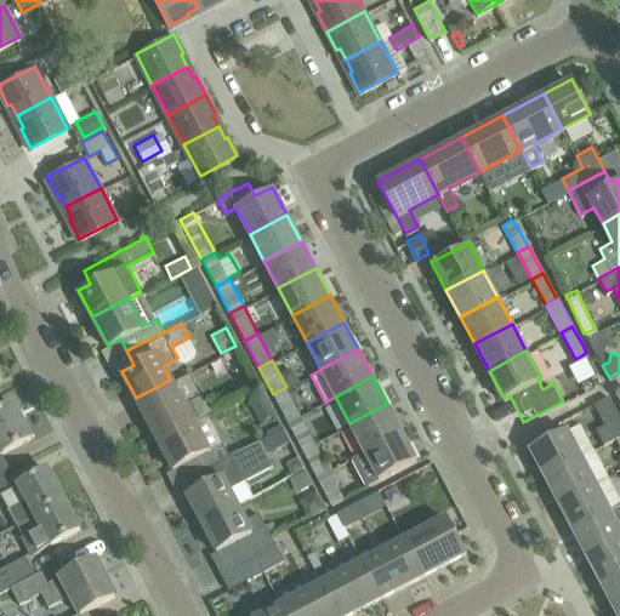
[(193,421),(170,380),(136,398),(158,439),(166,435),(193,421)]
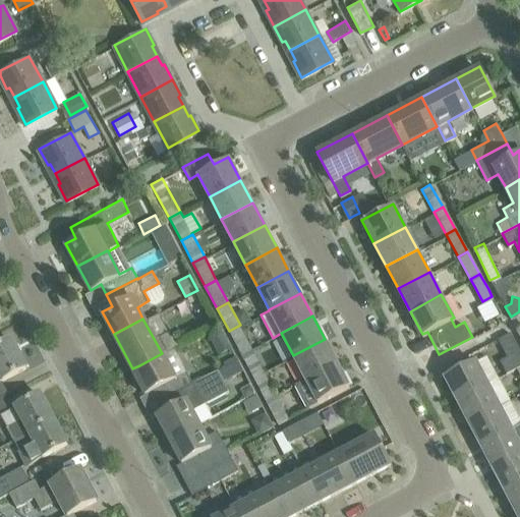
[(240,354),(252,347),(240,325),(229,331),(240,354)]
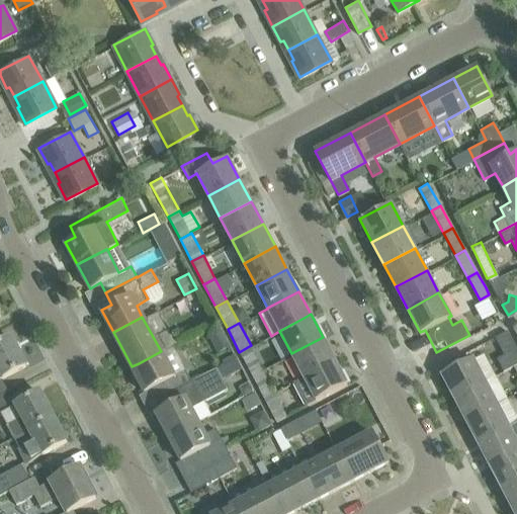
[(217,350),(230,343),(222,328),(207,335),(217,350)]
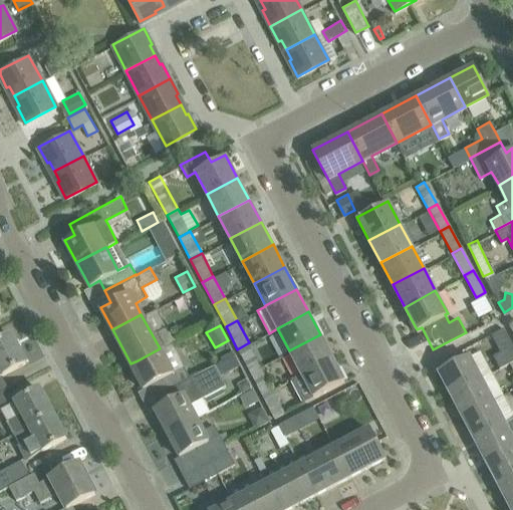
[(500,350),(493,353),(500,365),(508,361),(512,358),(512,341),(504,325),(491,332),(500,350)]
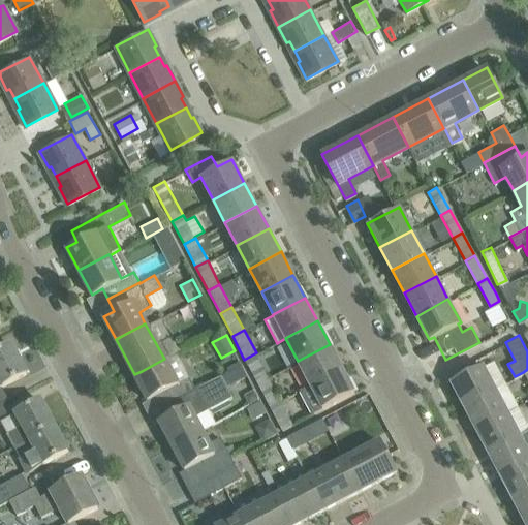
[(0,382),(1,384),(7,381),(26,371),(10,342),(4,345),(0,347),(0,382)]
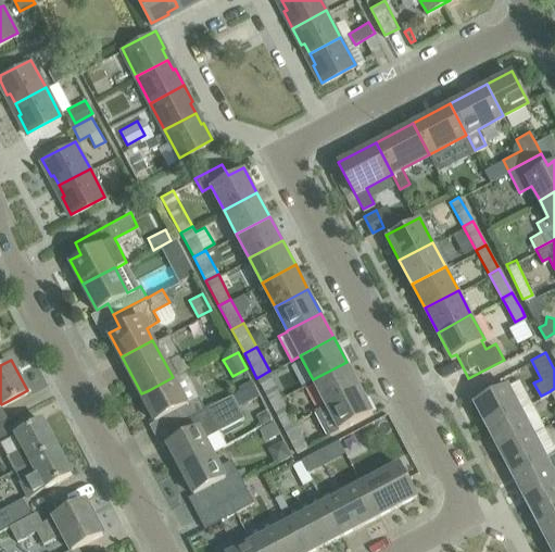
[(358,386),(347,362),(313,379),(326,403),(354,388),(358,386)]
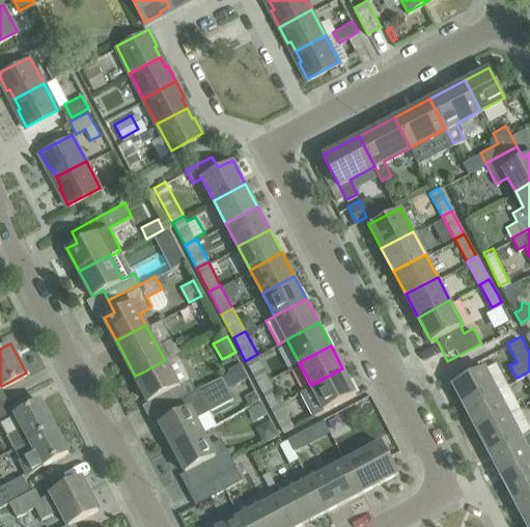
[(135,376),(147,400),(158,394),(164,405),(195,389),(190,378),(177,354),(176,354),(165,360),(142,372),(135,376)]
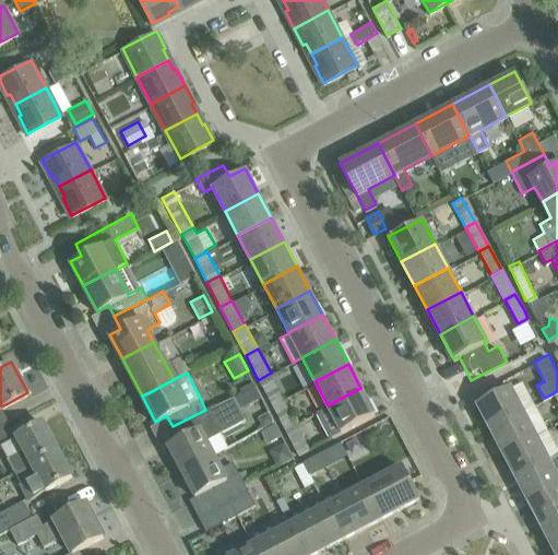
[(271,404),(284,398),(271,373),(258,380),(271,404)]
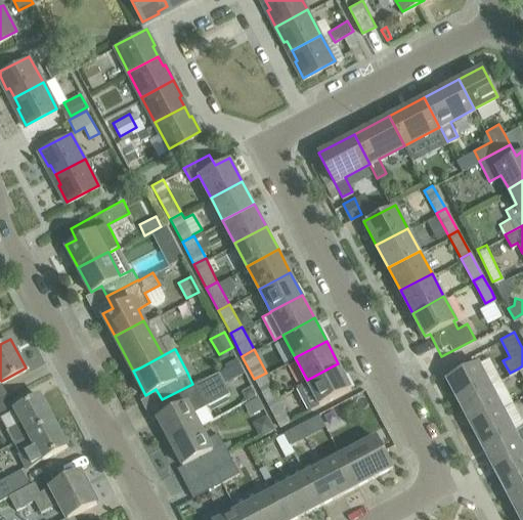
[(192,384),(162,399),(168,410),(158,417),(170,439),(200,424),(192,410),(228,391),(223,382),(245,371),(240,360),(192,384)]
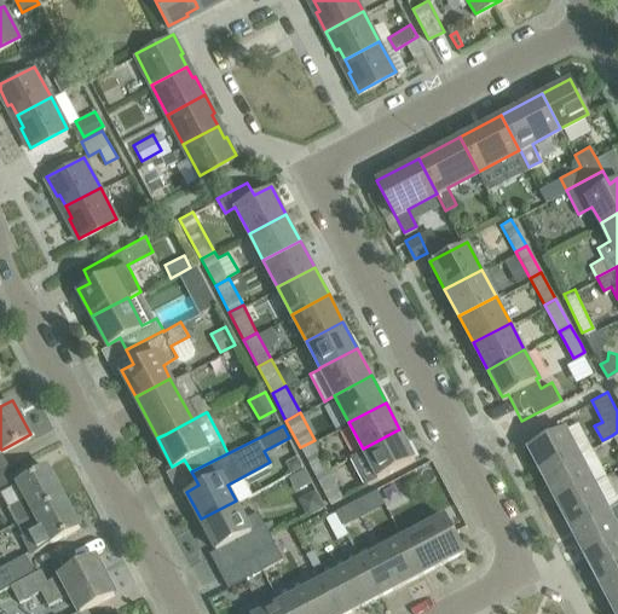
[(578,453),(576,447),(565,426),(527,445),(542,473),(578,453)]
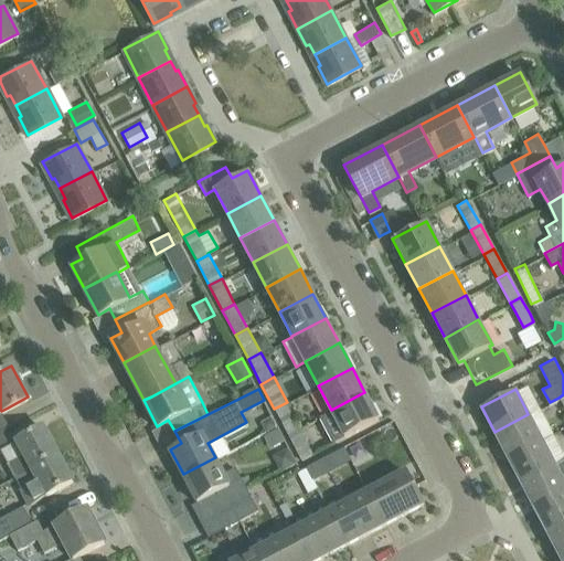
[(364,392),(360,394),(331,410),(344,435),(378,417),(364,392)]
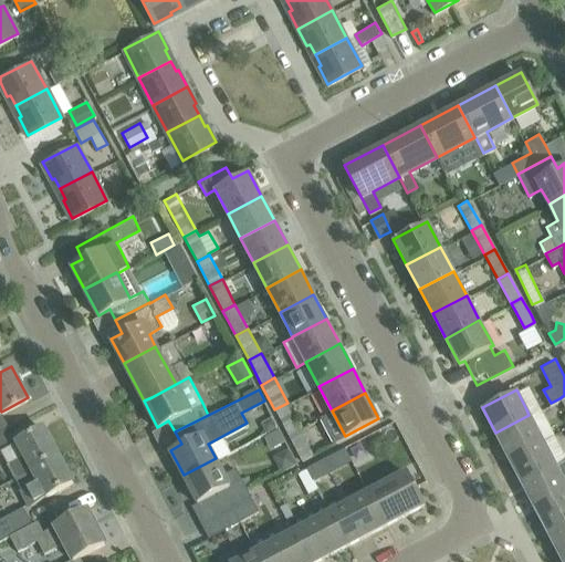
[(288,434),(300,427),(288,403),(274,409),(288,434)]
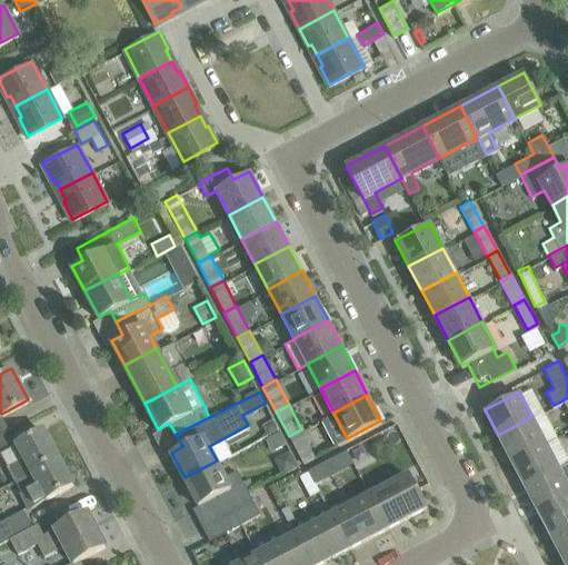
[(545,442),(531,417),(498,435),(511,459),(545,442)]
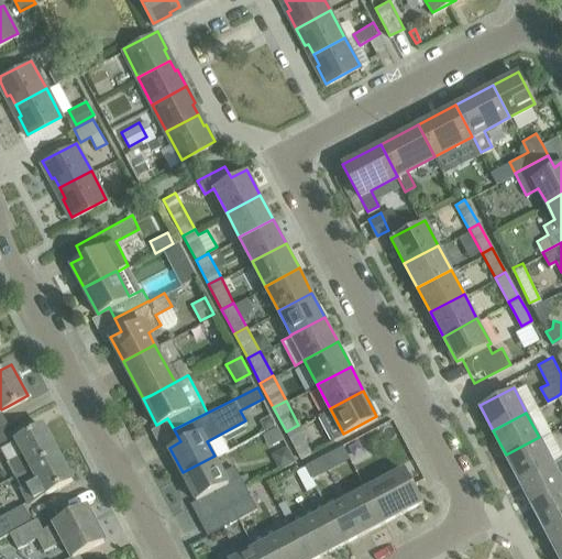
[(14,438),(15,439),(0,447),(0,450),(7,461),(12,473),(56,450),(42,424),(14,438)]
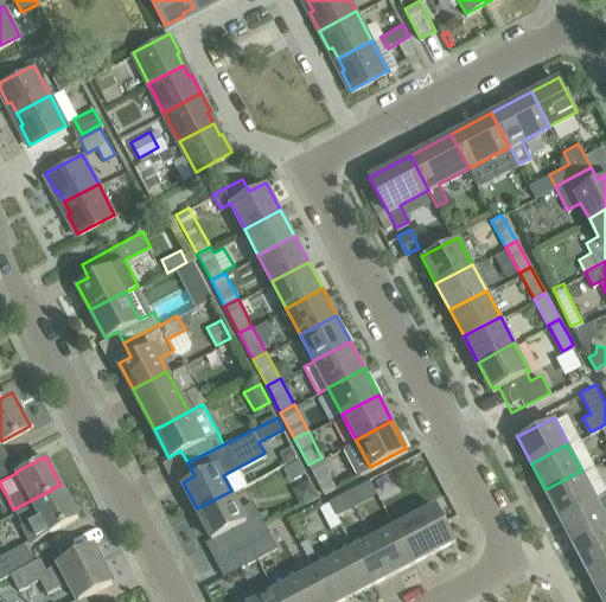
[(321,458),(308,465),(323,493),(337,486),(321,458)]
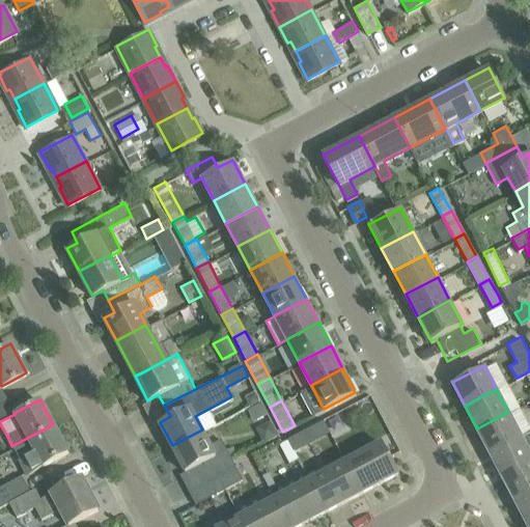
[(529,425),(520,406),(508,412),(477,428),(489,452),(521,436),(529,431),(529,425)]
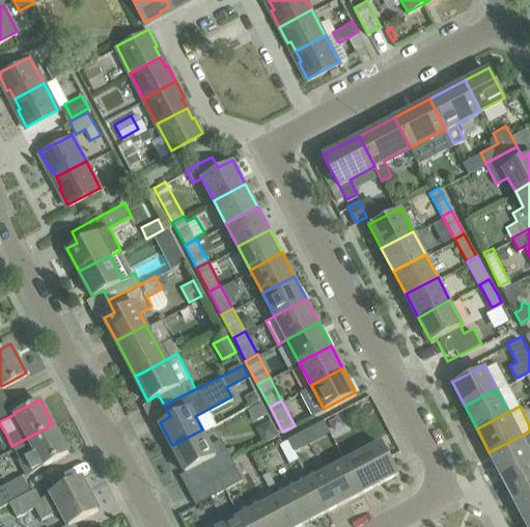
[(19,460),(25,472),(42,463),(42,464),(67,450),(53,424),(11,446),(19,460)]
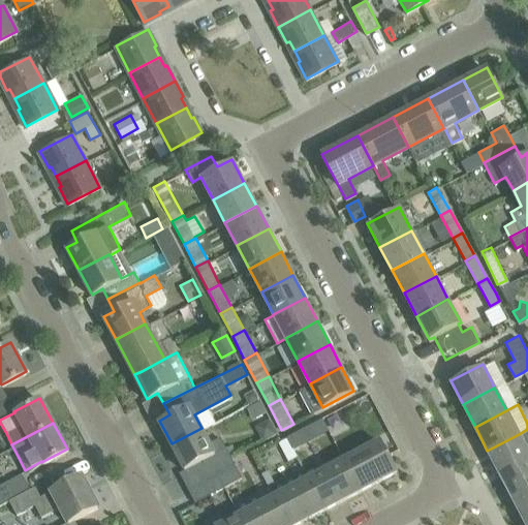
[(172,443),(184,468),(194,462),(204,481),(236,464),(226,445),(220,435),(209,441),(202,428),(172,443)]
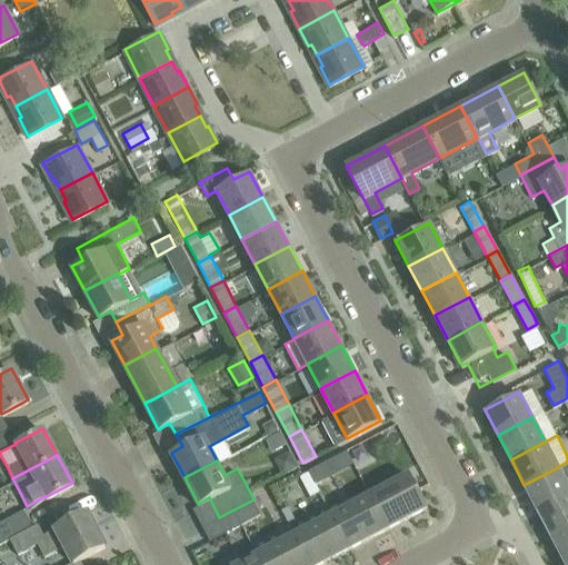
[(320,461),(308,467),(315,481),(324,476),(325,469),(320,461)]
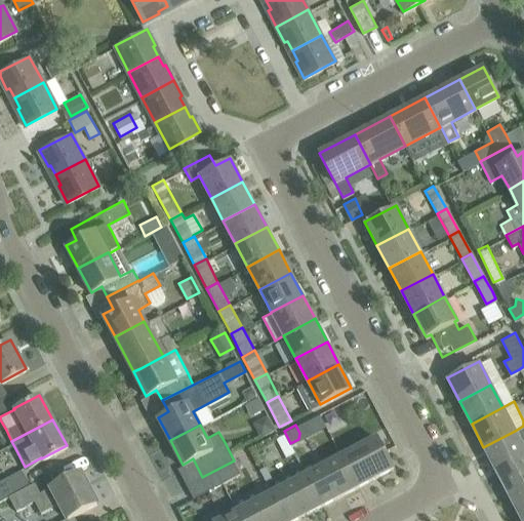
[(523,454),(523,447),(515,431),(483,447),(495,470),(523,454)]
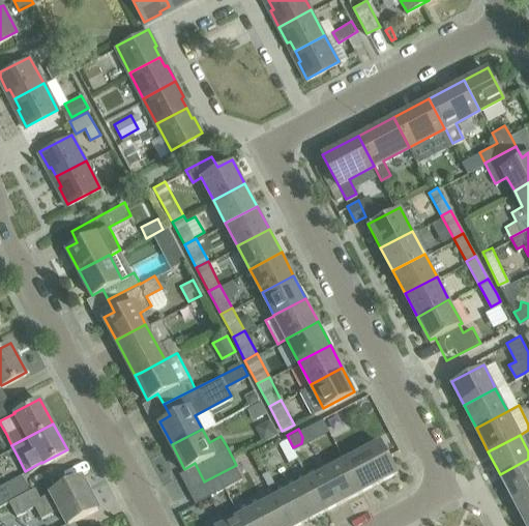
[(381,440),(362,450),(345,460),(360,490),(397,470),(381,440)]
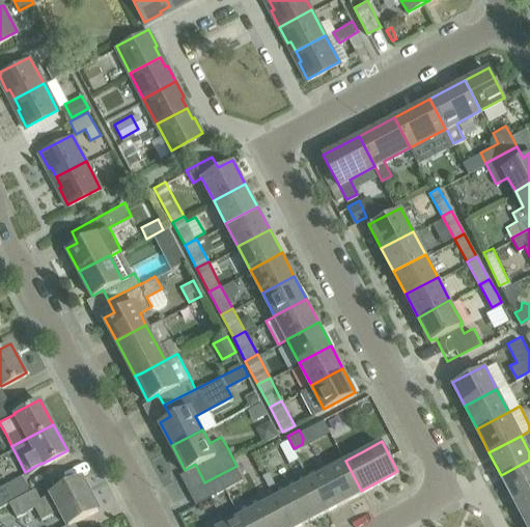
[(529,489),(529,460),(501,475),(513,498),(529,489)]
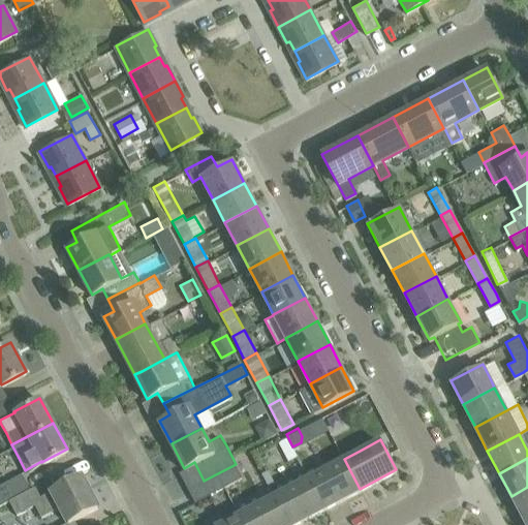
[(360,489),(344,459),(309,477),(324,507),(360,489)]
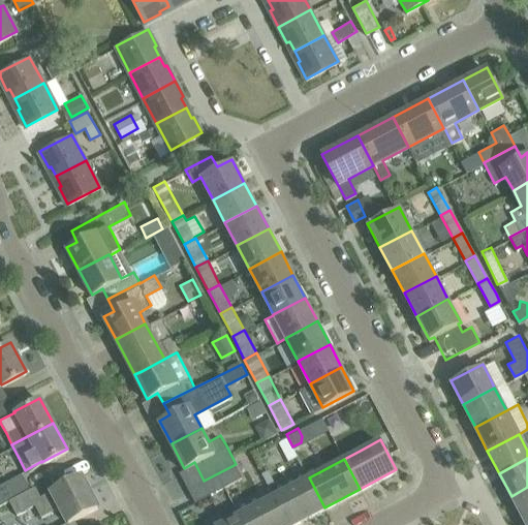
[(211,492),(228,483),(242,475),(236,464),(204,481),(211,492)]
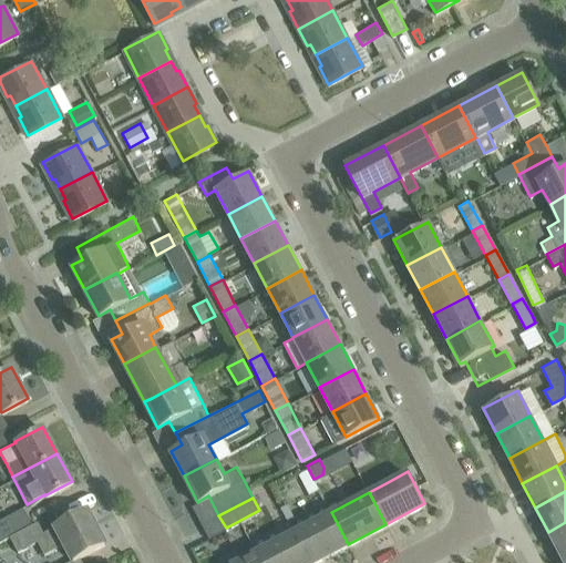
[(311,562),(348,544),(331,512),(325,500),(288,519),(309,562),(311,562)]
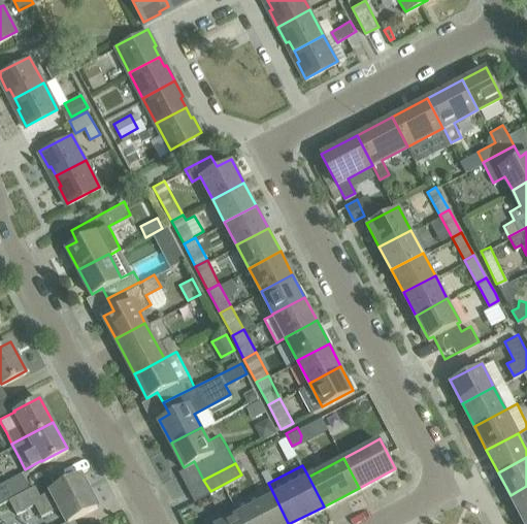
[(0,502),(8,498),(8,496),(29,486),(21,471),(0,482),(0,502)]
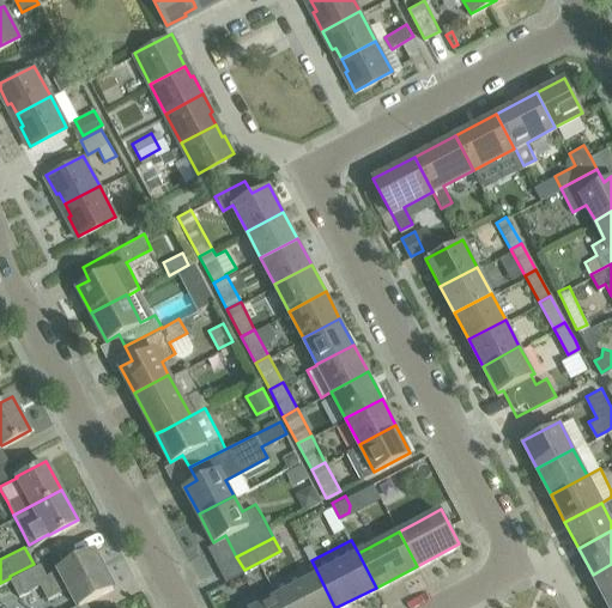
[(34,564),(10,576),(10,578),(17,591),(38,581),(46,594),(66,583),(77,605),(84,601),(91,597),(113,585),(94,549),(86,553),(72,560),(58,567),(56,566),(47,572),(41,560),(34,564)]
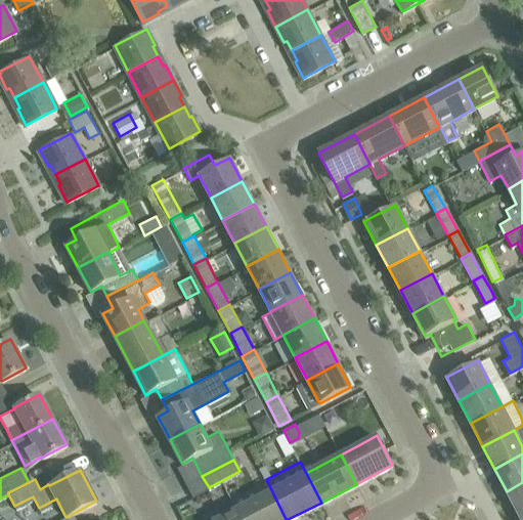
[(255,485),(261,496),(236,509),(242,519),(286,519),(266,479),(255,485)]
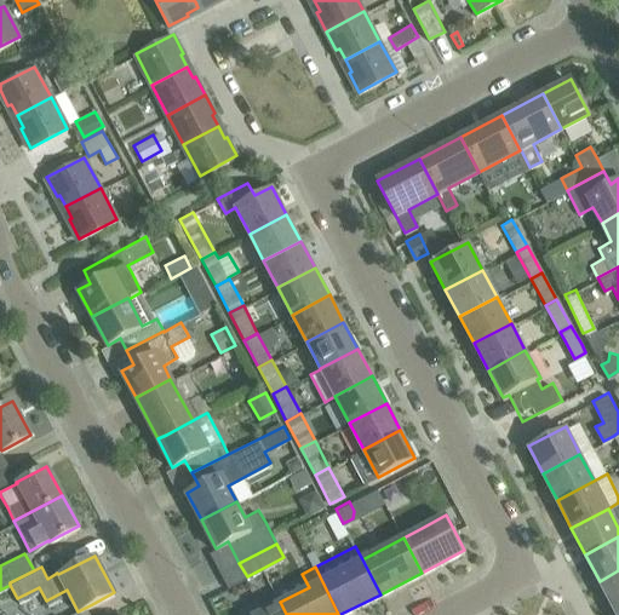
[(618,605),(618,570),(600,581),(614,608),(618,605)]
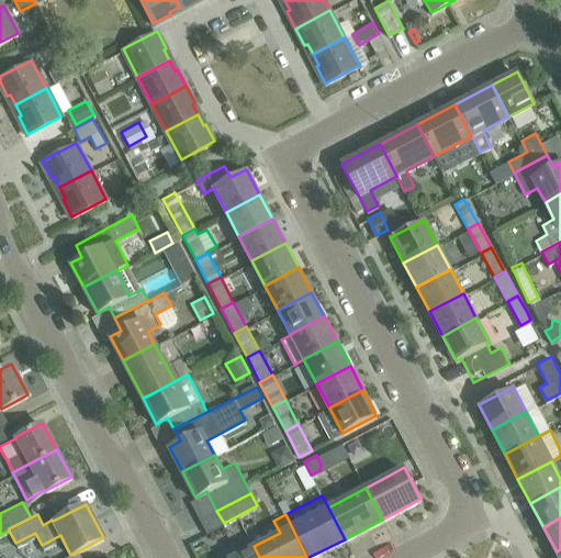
[(220,557),(259,557),(254,546),(243,553),(235,539),(216,550),(220,557)]
